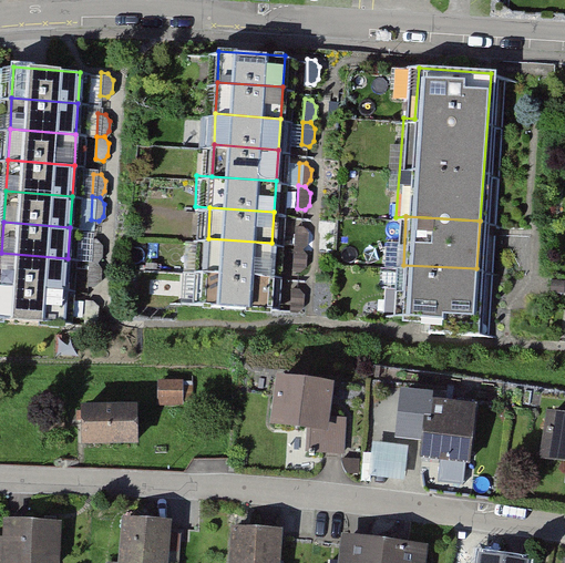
[(304,222),(296,222),(295,244),(302,245),(307,238),(308,228),(304,222)]
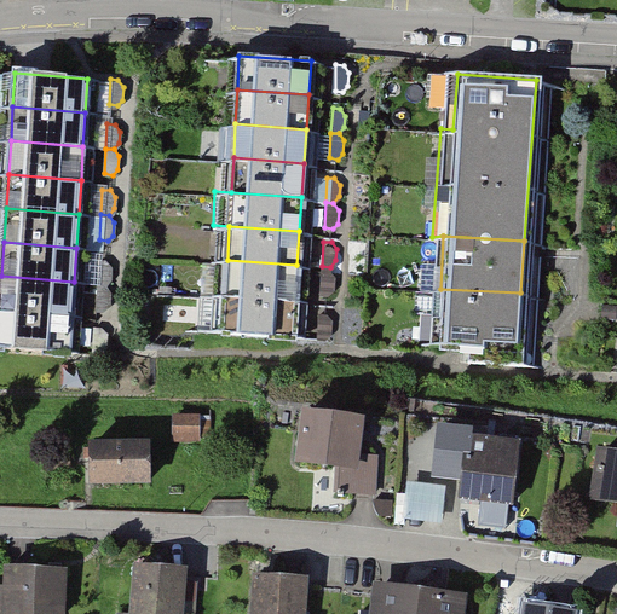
[(105,258),(97,258),(96,282),(104,283),(109,276),(110,265),(105,258)]
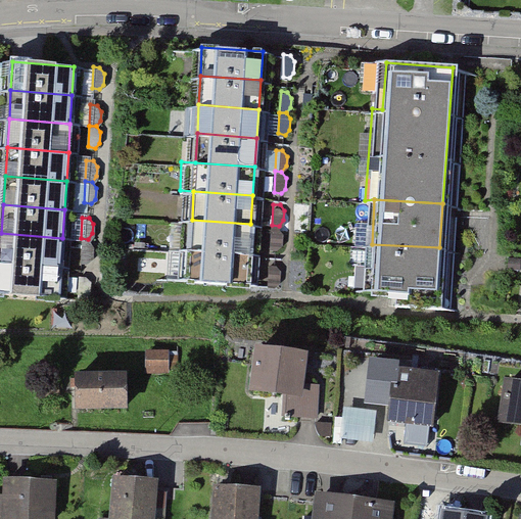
[(250,224),(192,220),(190,248),(248,252),(250,224)]
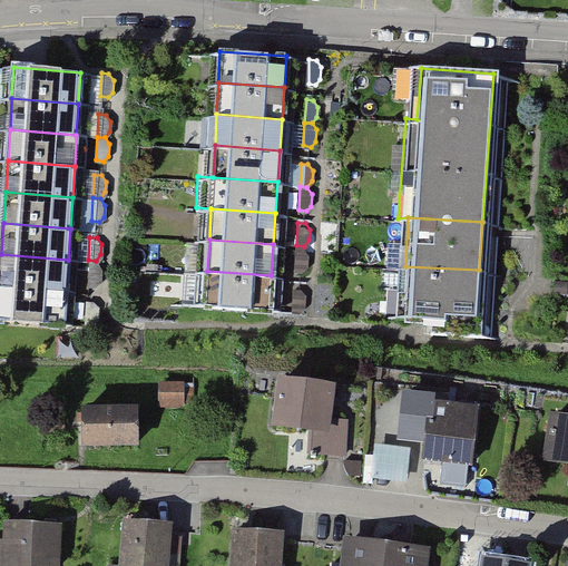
[(304,246),(296,245),(295,269),(303,270),(307,265),(309,253),(304,246)]
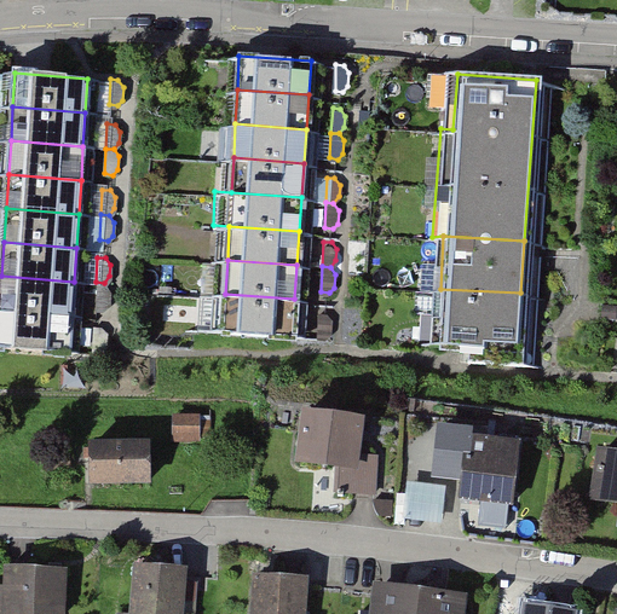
[(74,282),(1,276),(0,310),(71,316),(74,282)]
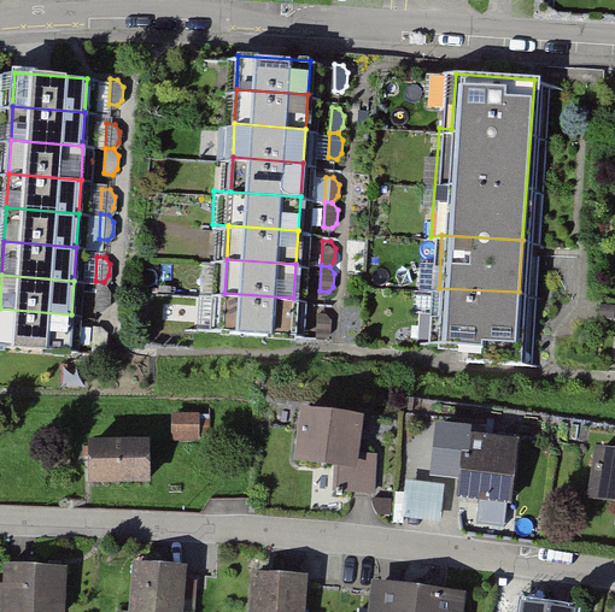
[(104,282),(95,281),(94,306),(103,307),(107,302),(109,289),(104,282)]
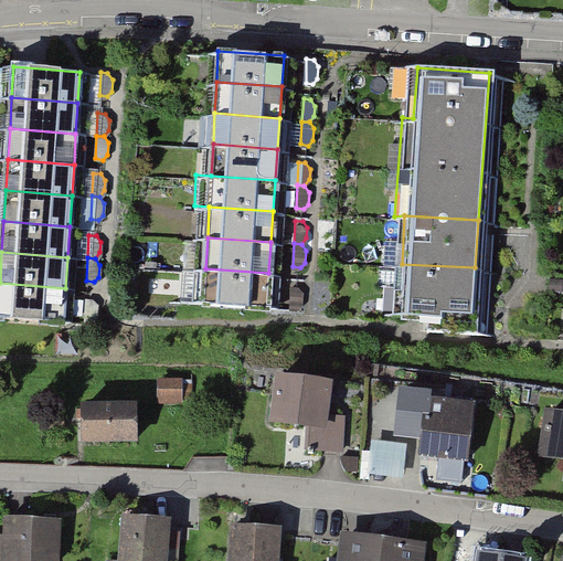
[(425,328),(484,332),(487,267),(475,267),(402,264),(399,313),(425,315),(425,328)]
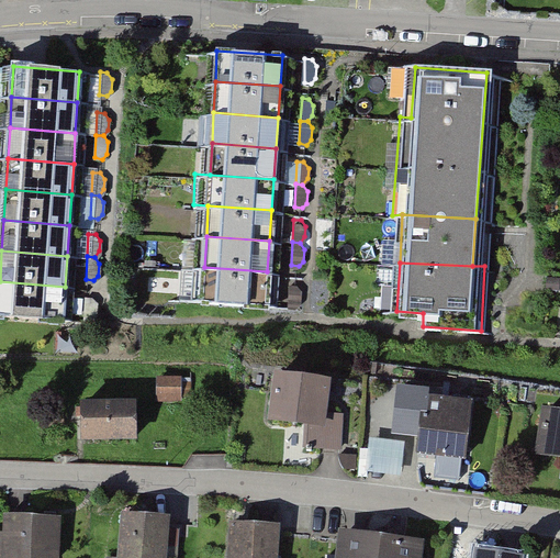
[(267,271),(204,267),(203,298),(265,302),(267,271)]
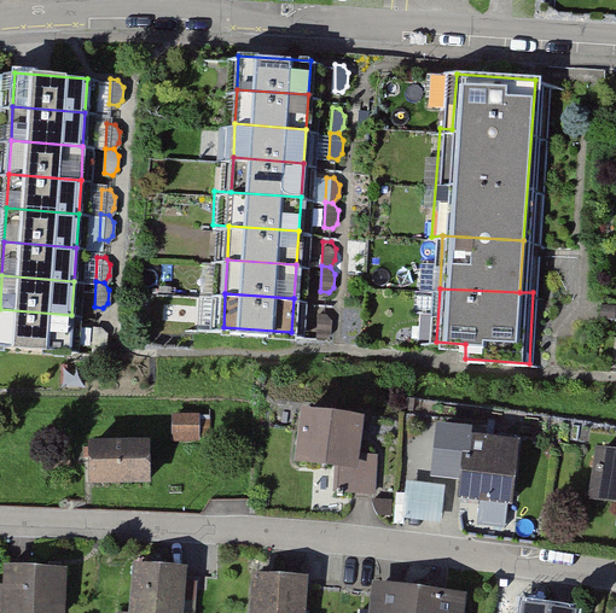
[(71,315),(0,309),(0,342),(69,349),(71,315)]
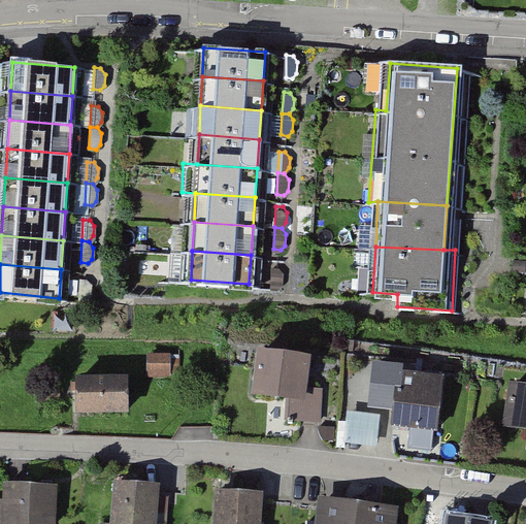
[(277,266),(271,265),(270,287),(277,288),(282,284),(283,272),(277,266)]
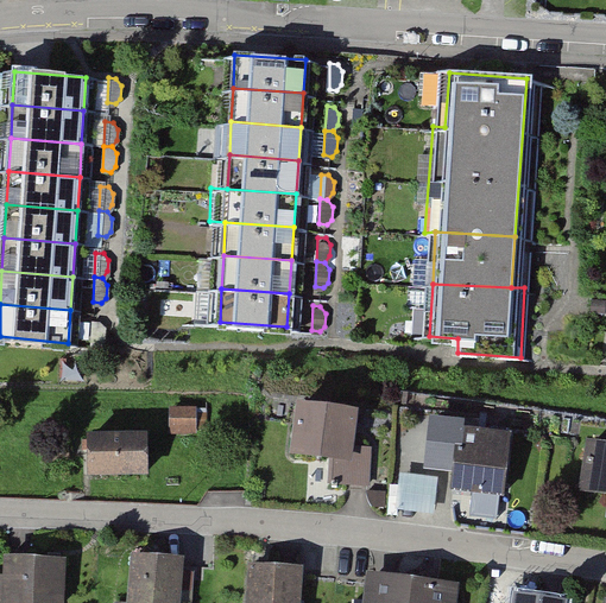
[(98,322),(90,321),(89,346),(98,347),(102,341),(102,329),(98,322)]
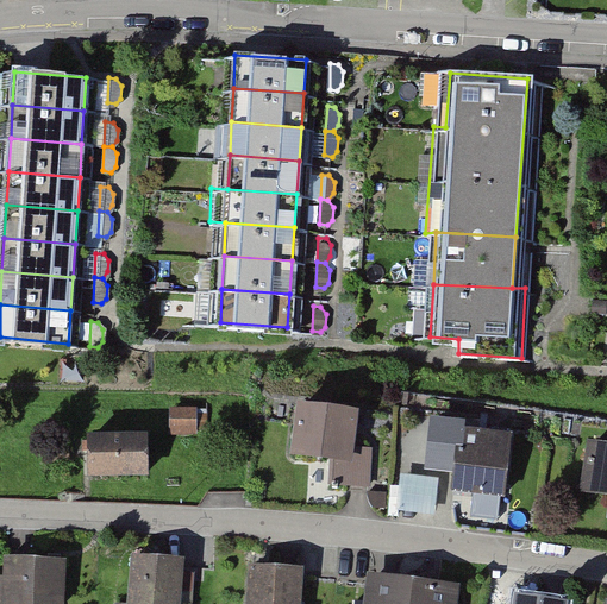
[(352,410),(300,404),(294,450),(330,452),(327,478),(364,480),(367,446),(350,444),(352,410)]
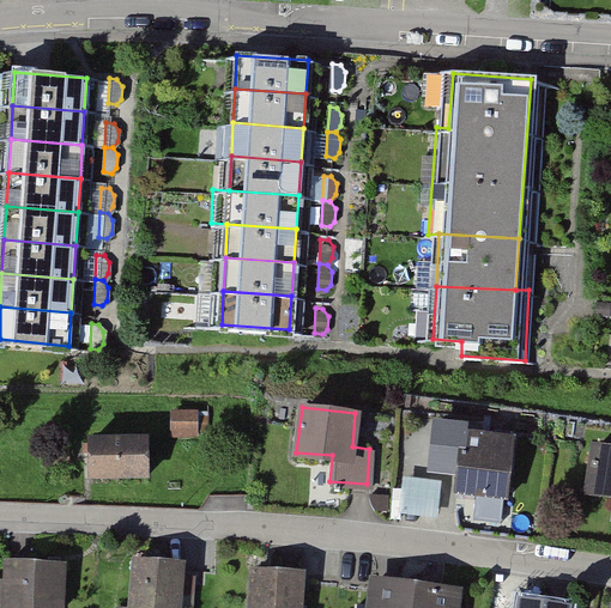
[(195,409),(171,409),(171,429),(195,427),(195,409)]
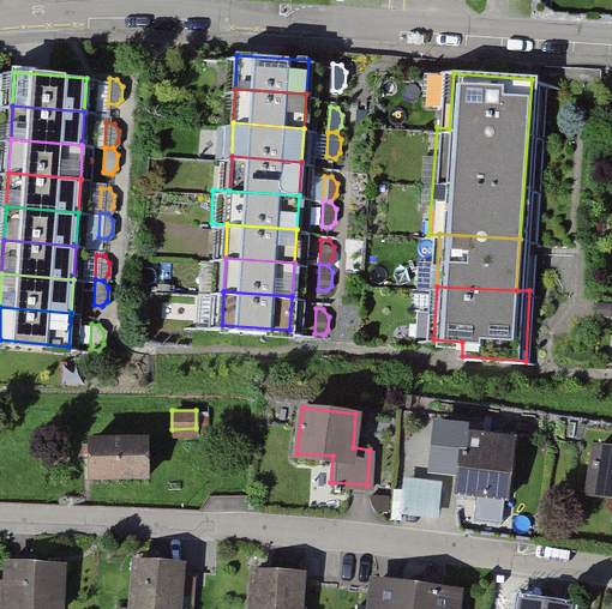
[(430,427),(409,426),(405,472),(425,474),(430,427)]
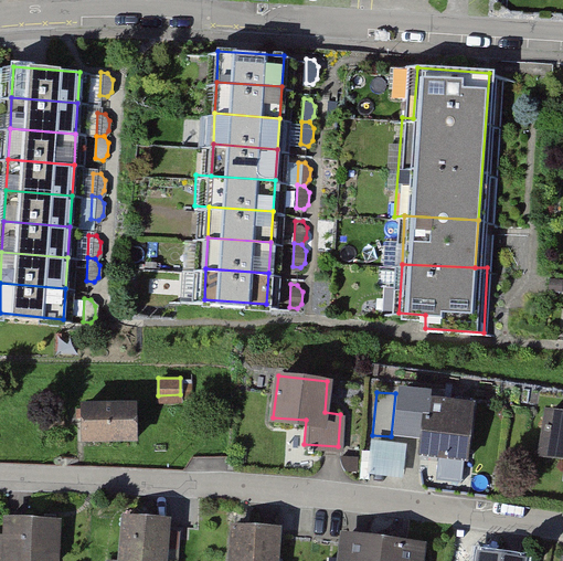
[(470,400),(410,394),(406,422),(423,423),(420,451),(465,455),(470,400)]
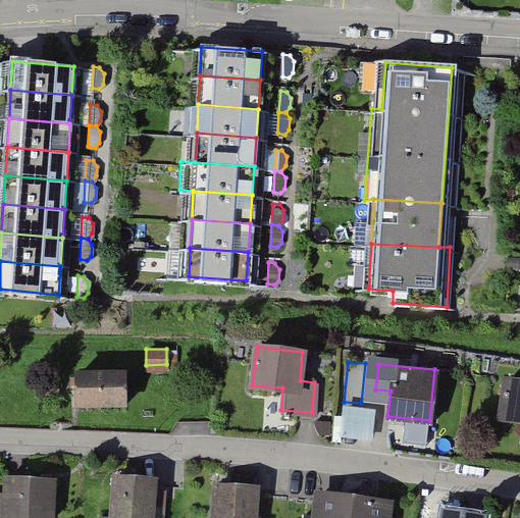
[(123,371),(76,372),(76,400),(123,399),(123,371)]
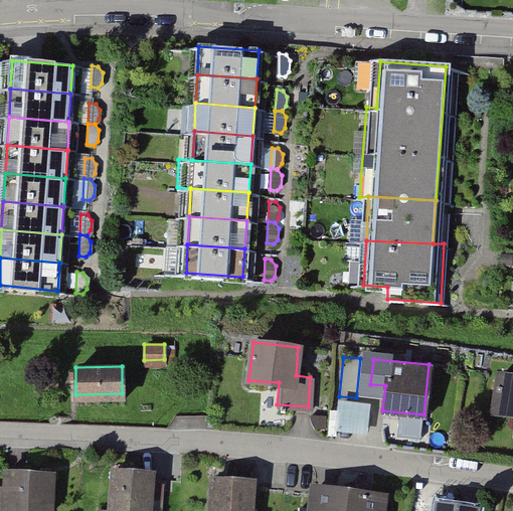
[(512,376),(499,374),(491,412),(512,415),(512,376)]
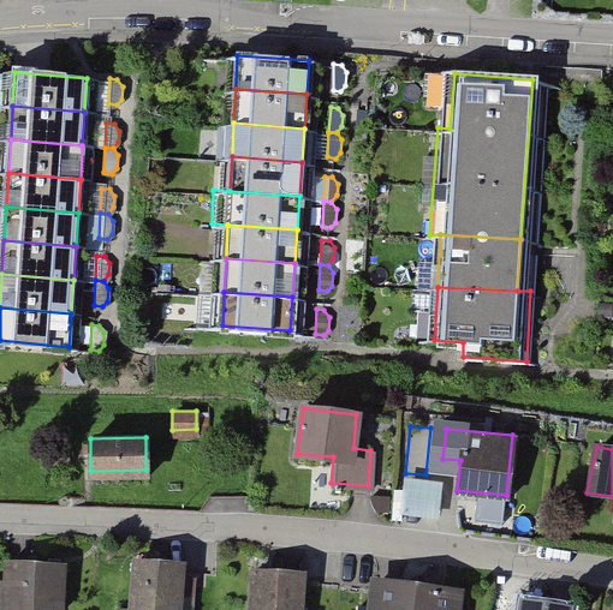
[(406,474),(400,510),(439,518),(445,480),(406,474)]
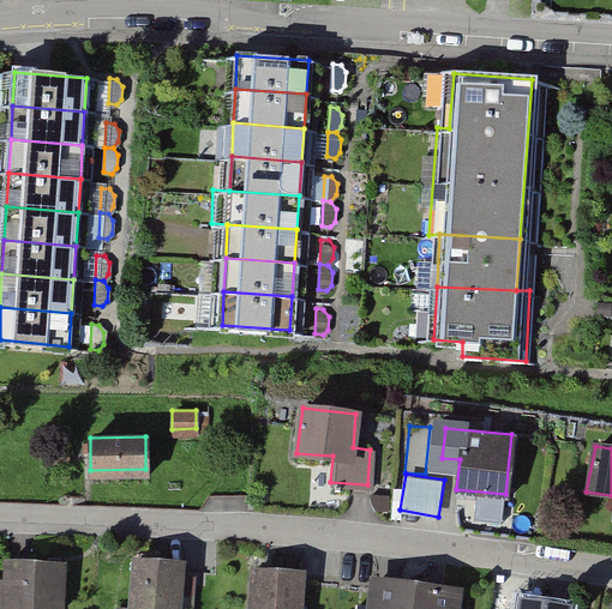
[(59,608),(61,560),(6,559),(5,608),(19,608),(59,608)]
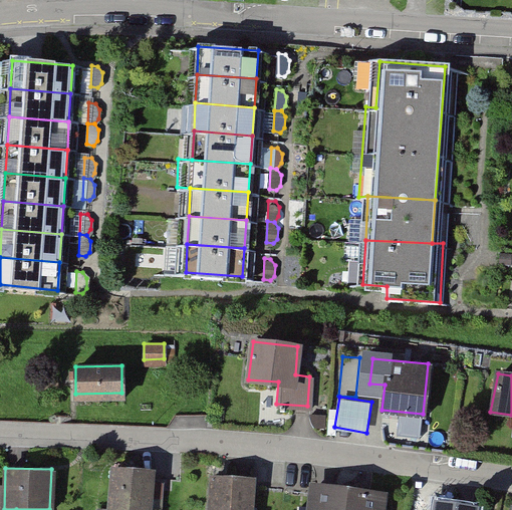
[(150,509),(152,471),(112,468),(110,509),(124,509),(150,509)]
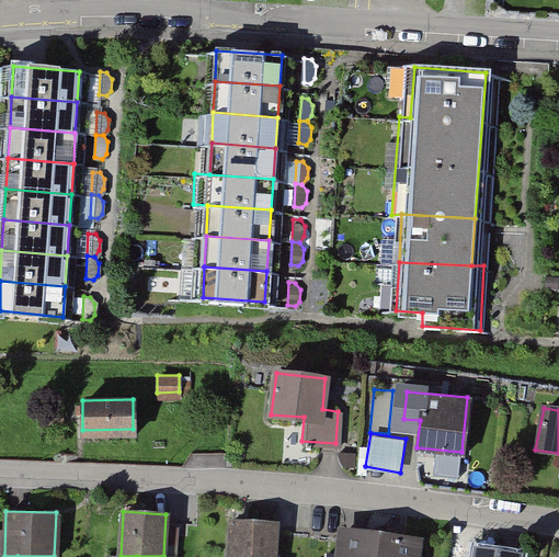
[(271,556),(273,521),(231,519),(228,556),(271,556)]
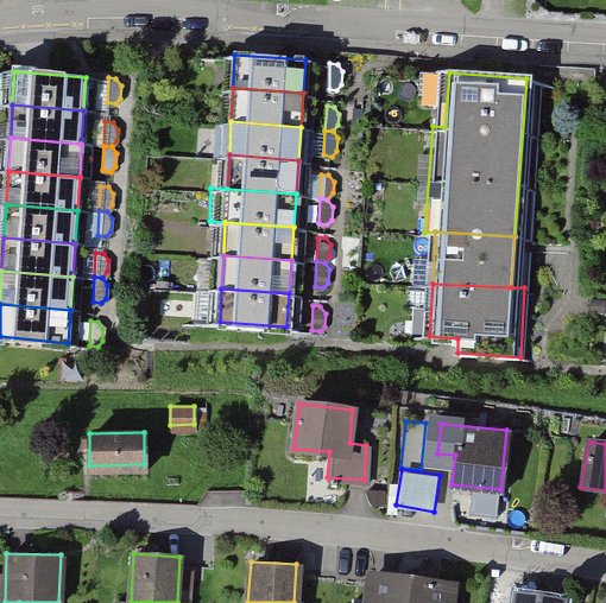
[(449,602),(452,584),(372,573),(367,602),(449,602)]
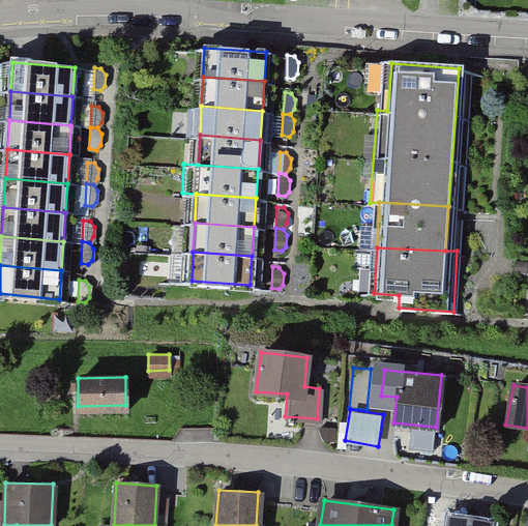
[(487,525),(488,522),(450,517),(448,525),(487,525)]
